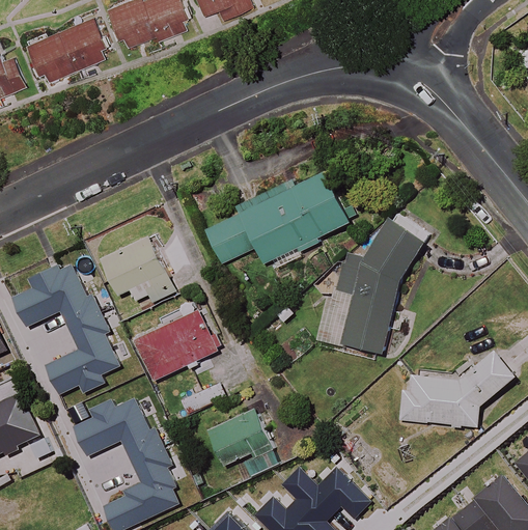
[(135,0),(102,11),(113,42),(124,37),(127,44),(127,45),(156,35),(157,38),(189,28),(179,0),(135,0)]
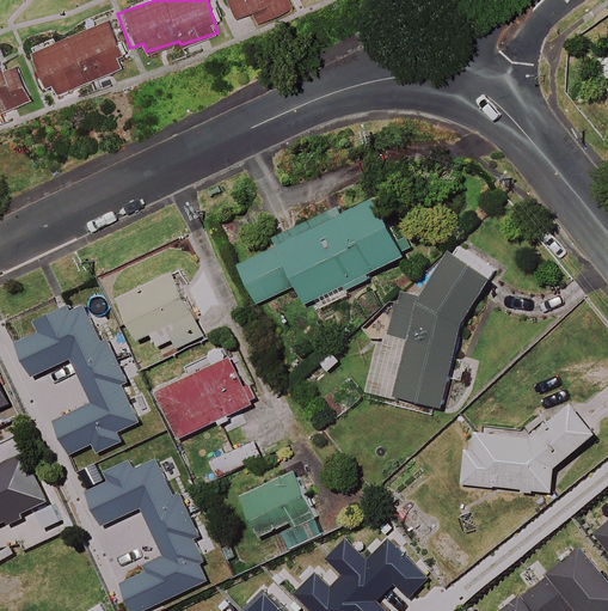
[(287,10),(282,0),(226,0),(234,18),(250,12),(255,23),(287,10)]
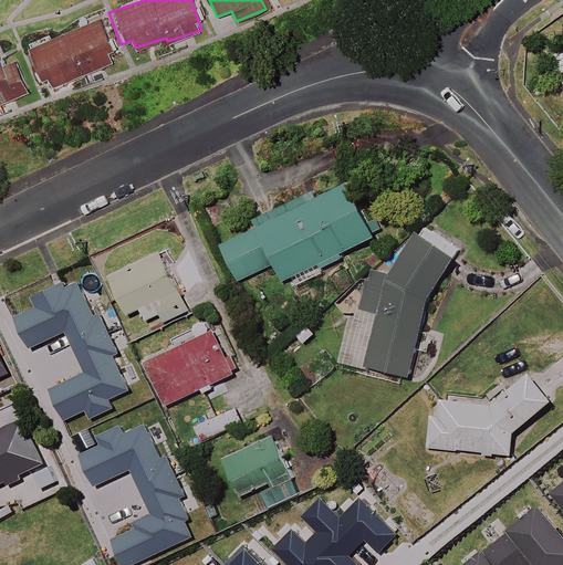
[(37,82),(42,80),(44,86),(113,59),(96,19),(28,46),(37,67),(31,70),(37,82)]
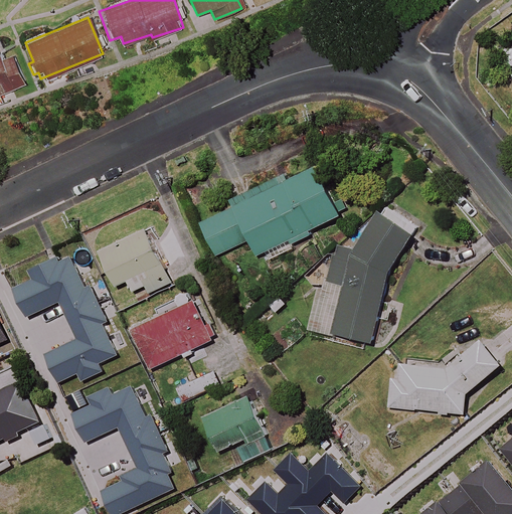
[(10,77),(0,52),(0,91),(21,82),(18,74),(10,77)]
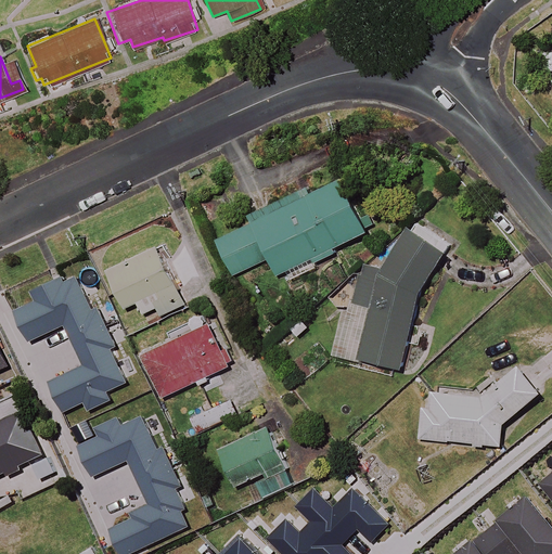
[(309,259),(311,265),(336,255),(333,248),(368,233),(346,178),(248,216),(251,222),(215,236),(230,274),(267,259),(273,275),(309,259)]
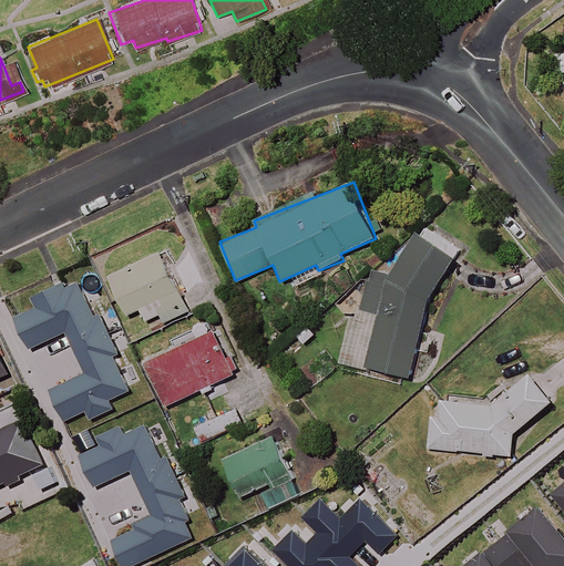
[(337,363),(408,378),(430,296),(462,250),(426,225),(402,249),(390,275),(372,268),(357,307),(347,319),(337,363)]
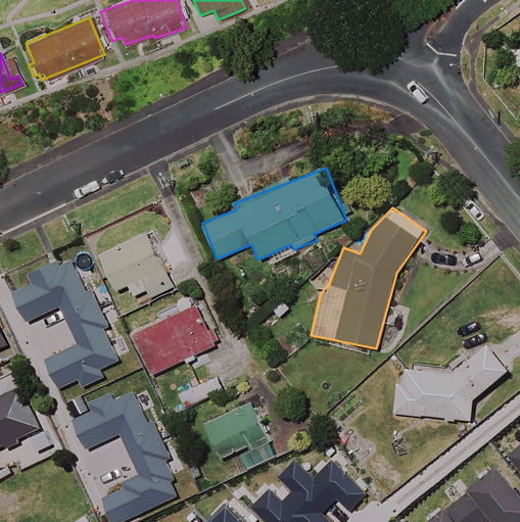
[(169,279),(147,232),(100,254),(116,289),(129,283),(134,295),(169,279)]
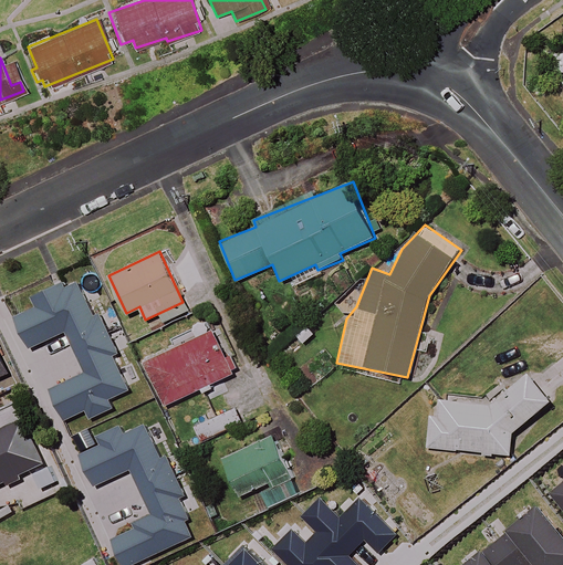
[(231,374),(212,332),(148,362),(168,404),(231,374)]
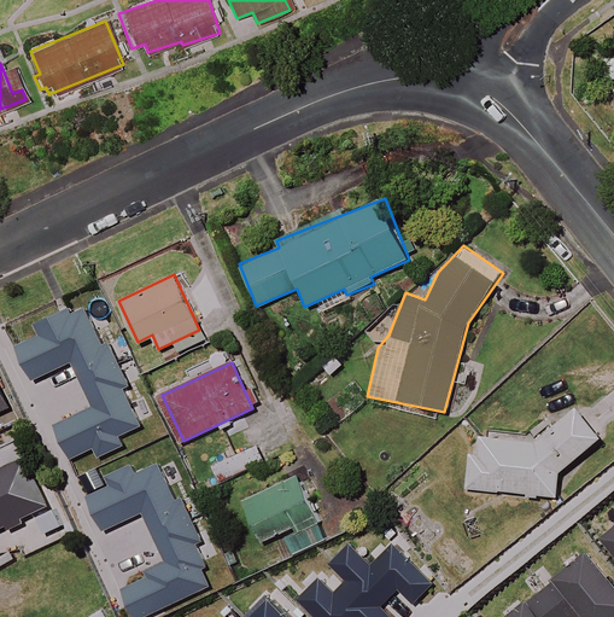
[(133,447),(111,397),(39,429),(89,546),(127,530),(111,494),(115,493),(101,461),(133,447)]
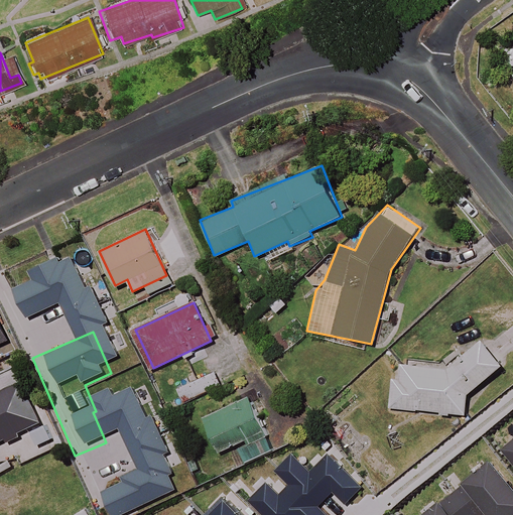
[(503,366),(483,342),(445,370),(400,365),(398,380),(391,379),(388,408),(465,415),(467,396),(503,366)]
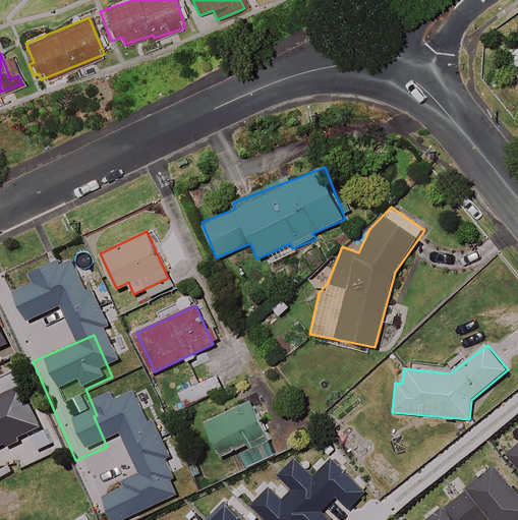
[(222,389),(215,374),(176,393),(182,407),(222,389)]
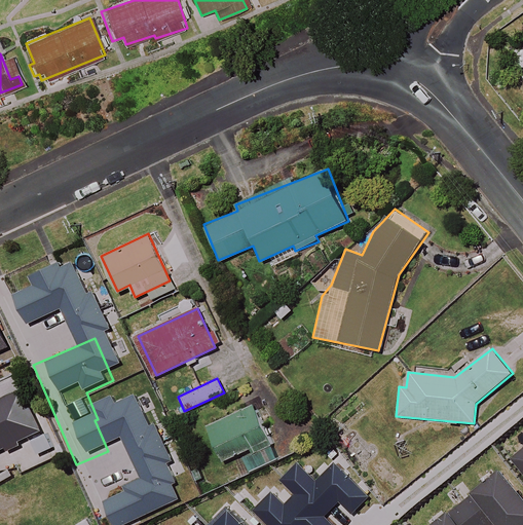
[(0,451),(40,435),(22,390),(0,400),(0,451)]
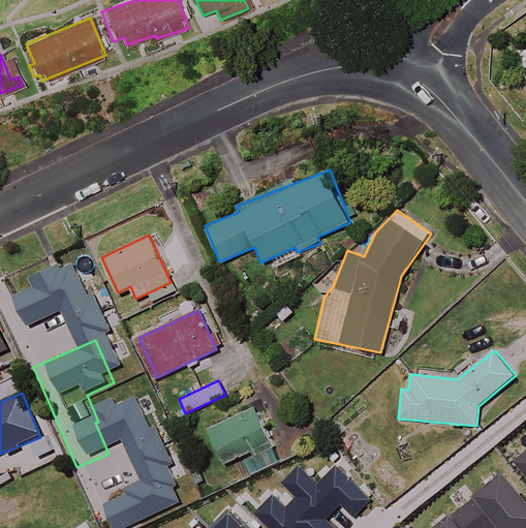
[(276,464),(253,410),(207,429),(221,464),(247,453),(255,472),(276,464)]
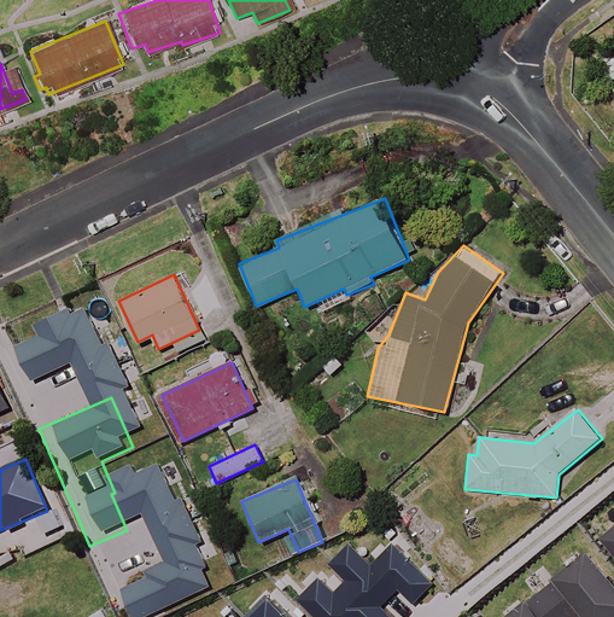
[(212,530),(191,483),(157,499),(179,546),(212,530)]
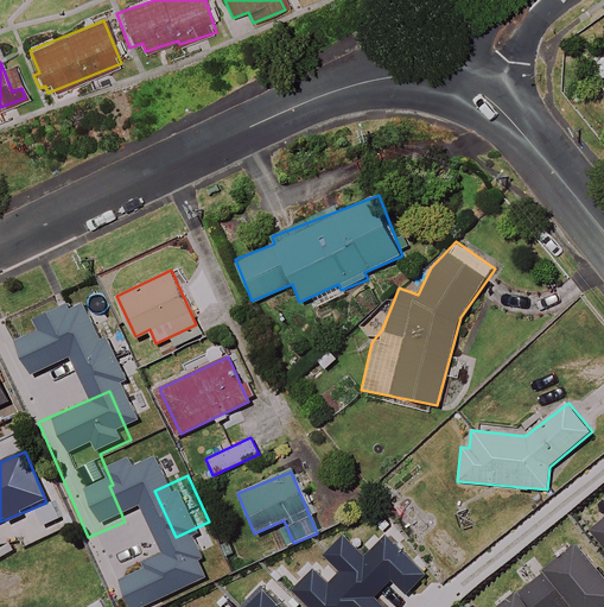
[(565,606),(603,576),(603,484),(487,577),(510,606),(565,606)]
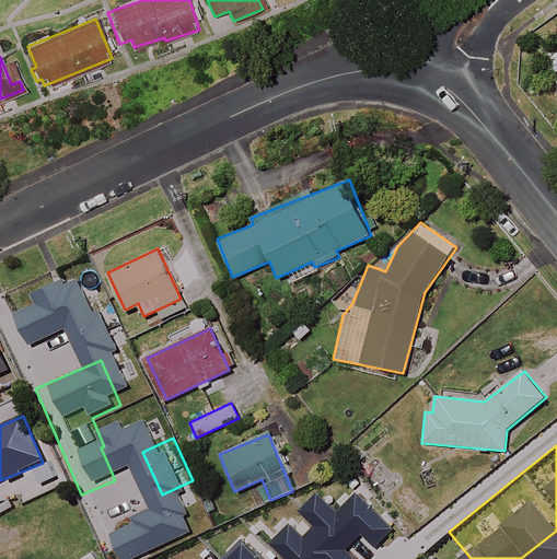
[(374,555),(396,539),(352,474),(317,499),(335,523),(346,515),(374,555)]
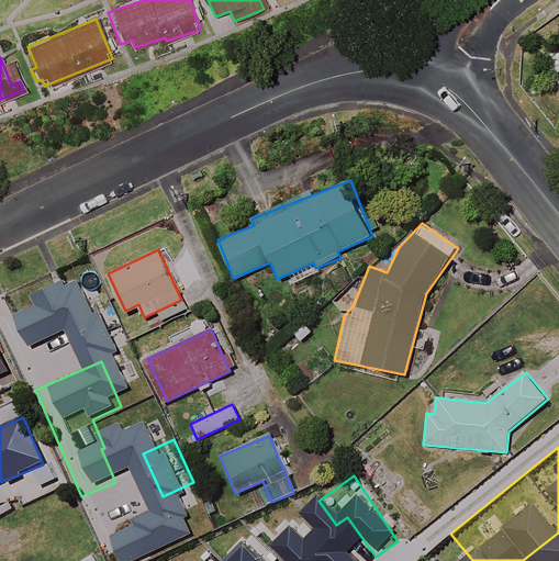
[(323,547),(319,530),(286,540),(284,536),(234,550),(236,560),(343,560),(337,542),(323,547)]
